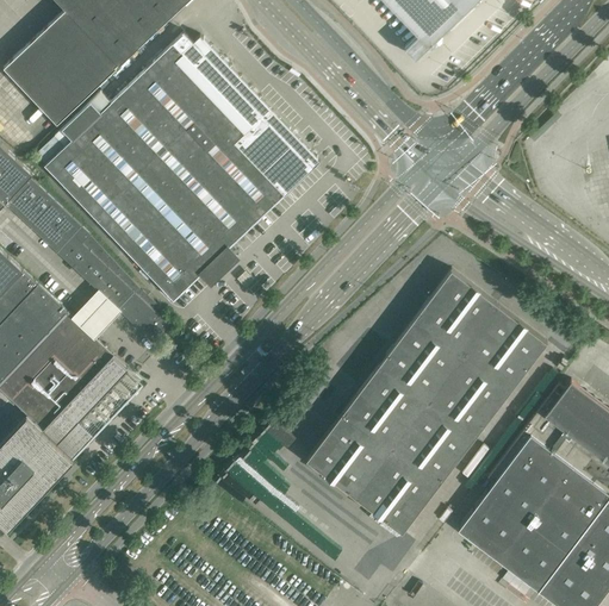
[(54,0),(64,11),(4,68),(56,124),(187,0),(54,0)]
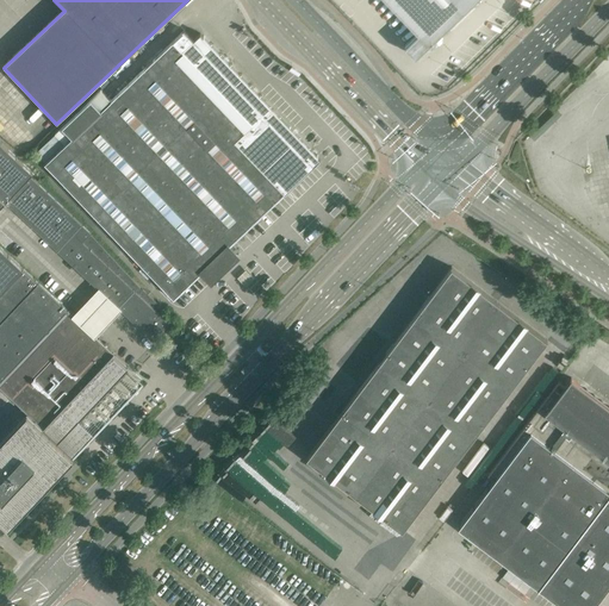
[(383,0),(417,36),(403,49),(414,60),(476,0),(383,0)]
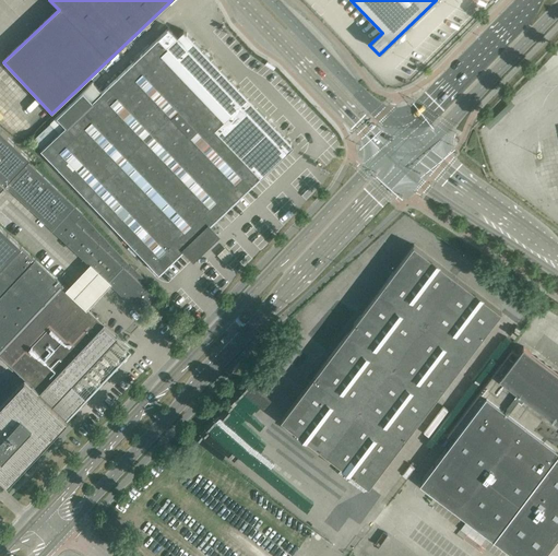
[(40,151),(39,152),(49,163),(98,214),(131,248),(139,257),(157,276),(168,267),(178,257),(182,252),(183,251),(190,258),(215,234),(209,227),(210,227),(221,216),(259,179),(260,180),(293,149),(289,146),(283,139),(256,110),(185,36),(182,33),(176,39),(167,30),(166,31),(166,32),(99,95),(91,86),(82,94),(56,119),(49,125),(58,134),(40,151)]
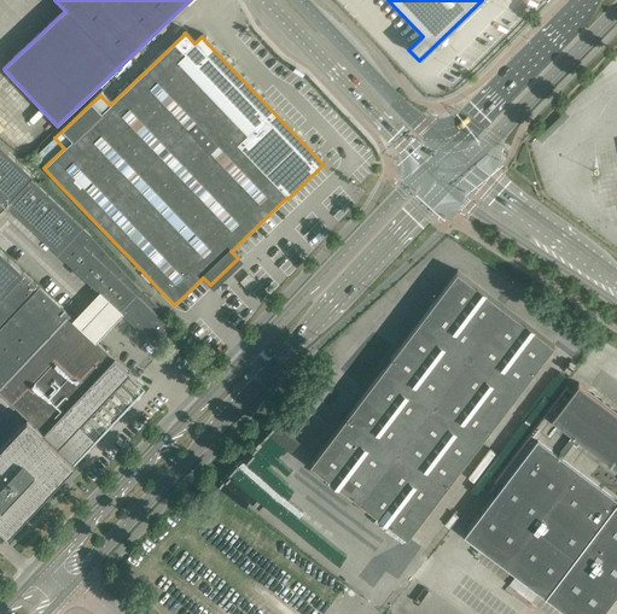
[(0,210),(4,206),(4,208),(29,181),(31,177),(19,167),(0,147),(0,210)]
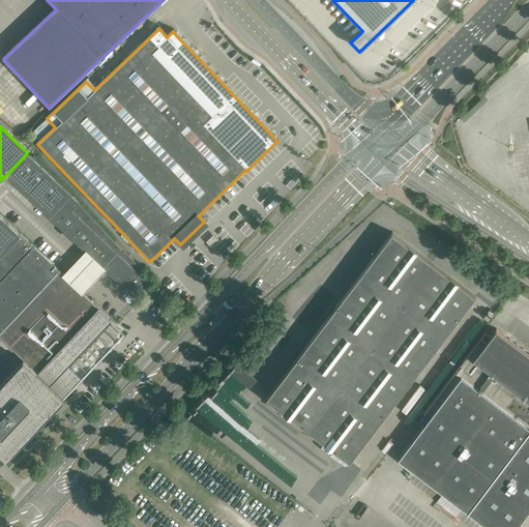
[(25,155),(3,178),(84,254),(104,272),(131,299),(146,284),(140,279),(144,274),(121,253),(120,253),(78,206),(78,205),(25,155)]
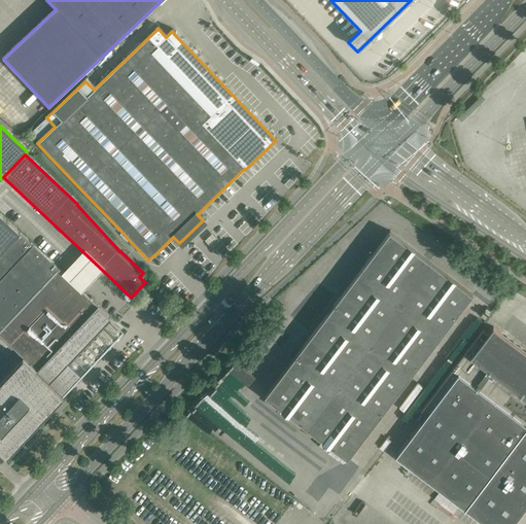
[(0,339),(22,359),(0,382),(0,450),(6,456),(66,393),(69,390),(80,378),(67,365),(97,334),(110,320),(81,293),(103,271),(83,252),(62,275),(0,216),(0,339)]
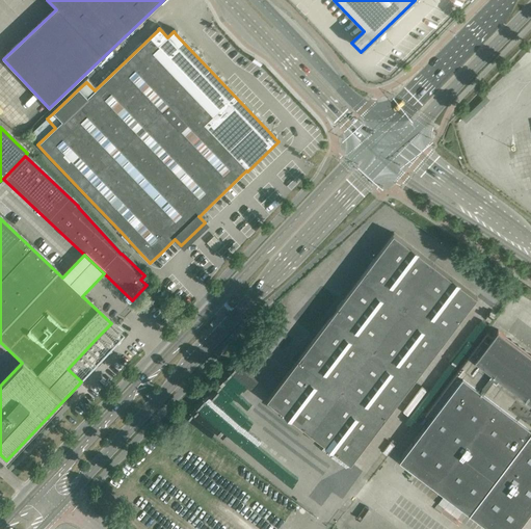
[(266,402),(349,466),(476,299),(393,236),(266,402)]
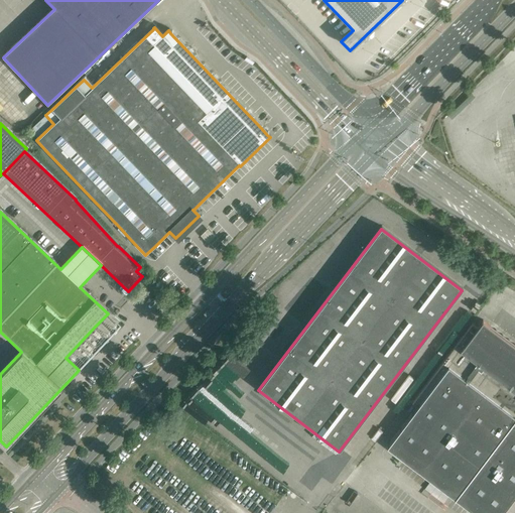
[(467,342),(462,338),(411,404),(417,408),(386,449),(471,512),(502,512),(514,497),(514,348),(482,323),(467,342)]
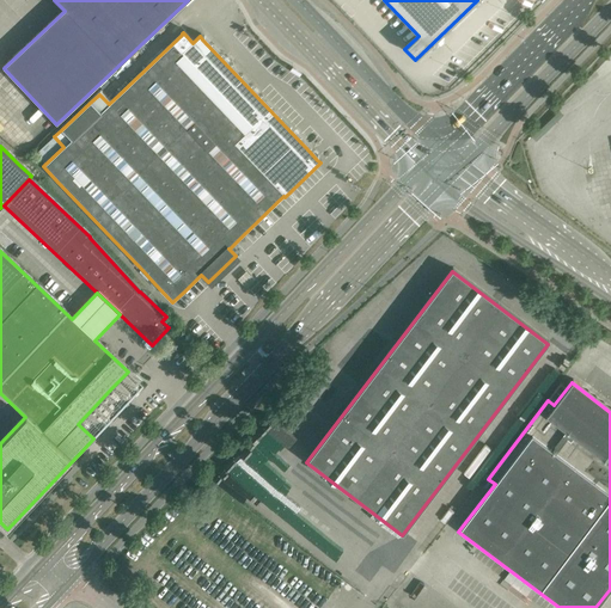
[(234,465),(221,480),(307,552),(317,541),(263,497),(268,492),(249,477),(252,472),(264,481),(272,472),(249,454),(238,468),(234,465)]
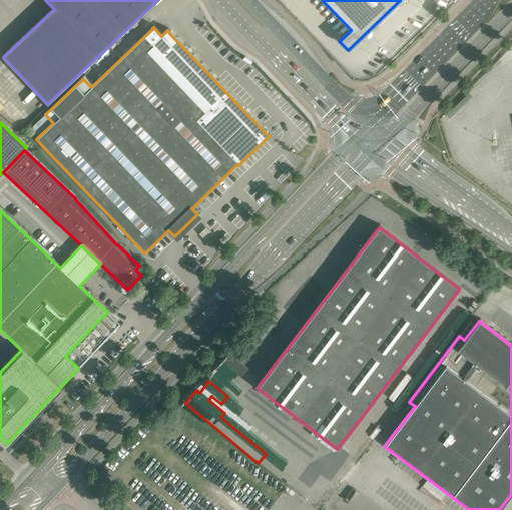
[(446,495),(427,480),(421,488),(440,503),(446,495)]
